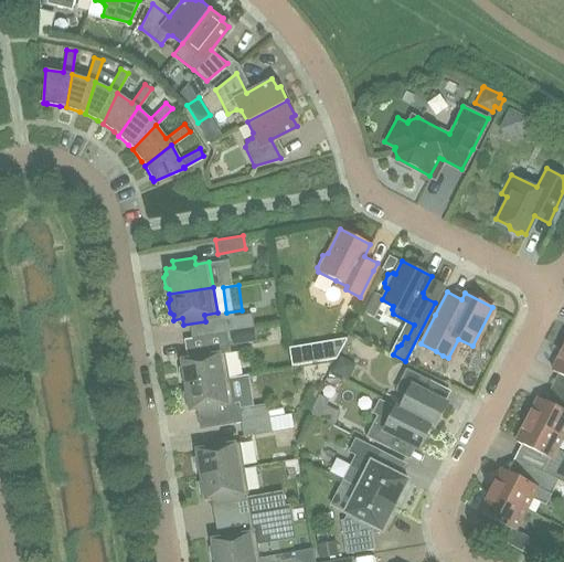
[(226,330),(254,326),(251,313),(224,317),(226,330)]
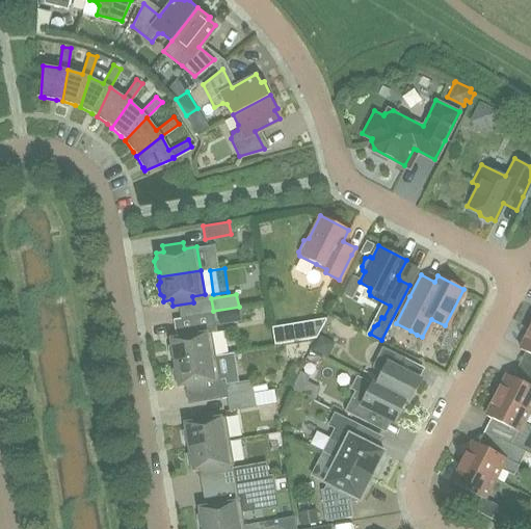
[(215,324),(241,320),(239,307),(213,311),(215,324)]
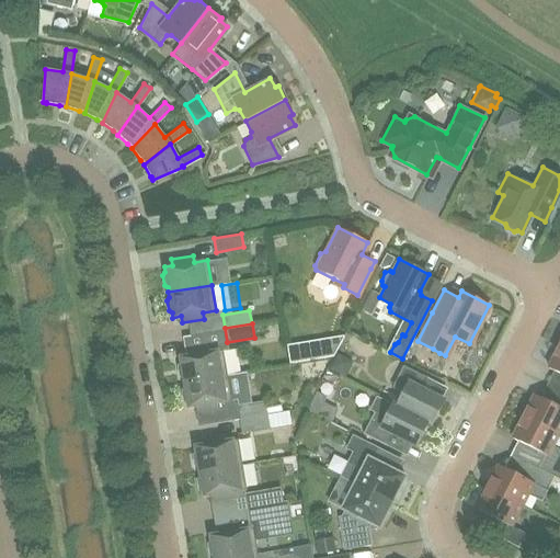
[(209,351),(208,344),(186,349),(187,354),(179,356),(180,361),(178,364),(179,374),(183,376),(183,382),(227,374),(223,349),(209,351)]
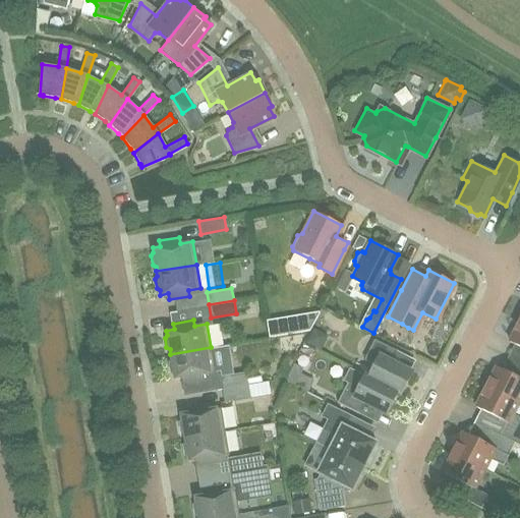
[(519,345),(519,320),(509,340),(519,345)]
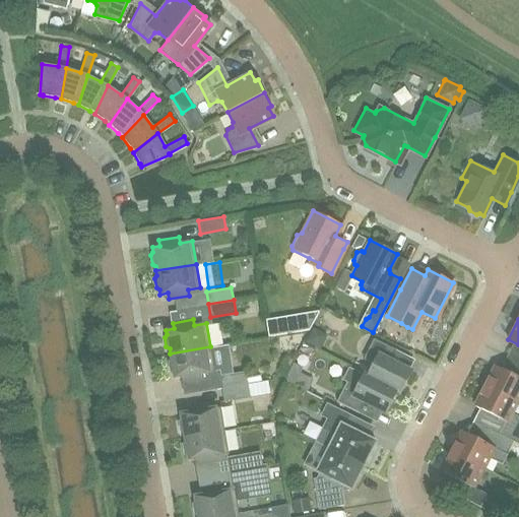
[(317,346),(324,332),(311,326),(304,340),(317,346)]
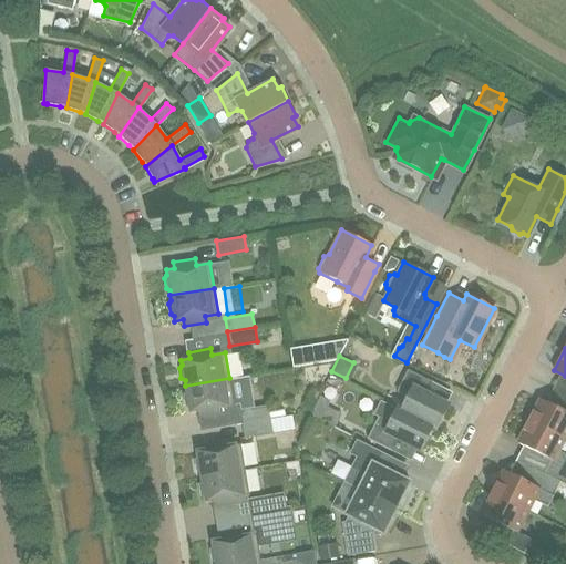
[(436,428),(448,403),(424,391),(431,380),(407,368),(395,389),(408,396),(401,409),(397,407),(436,428)]
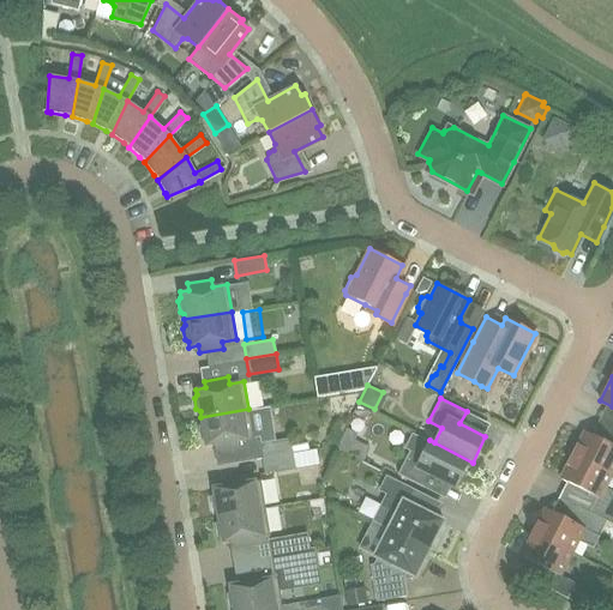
[(240,446),(239,439),(253,436),(248,409),(200,417),(202,422),(199,426),(200,436),(204,439),(205,445),(214,444),(215,450),(240,446)]
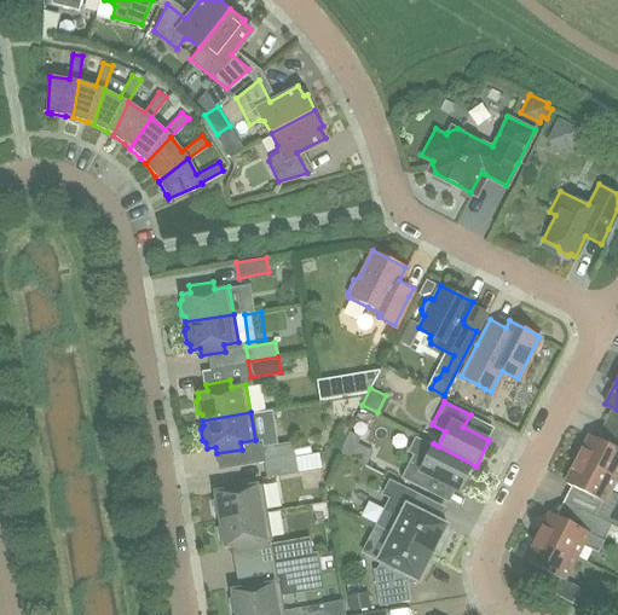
[(617,433),(612,445),(589,434),(577,458),(614,476),(617,470),(617,433)]
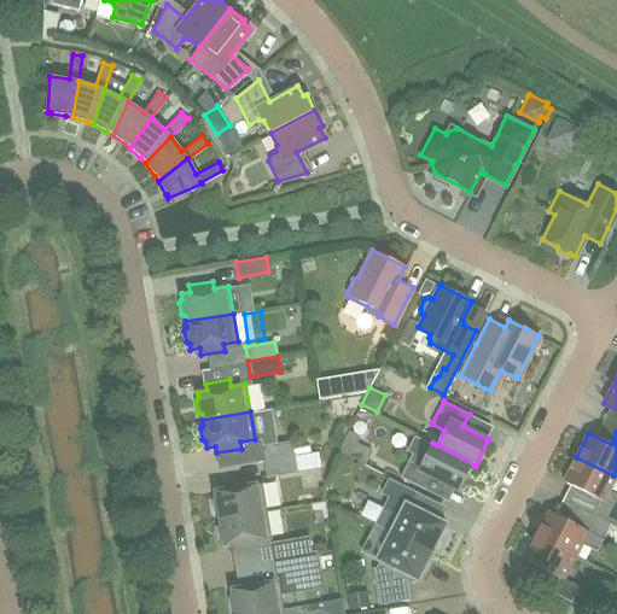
[(432,444),(414,434),(406,450),(412,452),(400,475),(425,489),(432,475),(458,489),(471,463),(475,466),(476,466),(432,443),(432,444)]
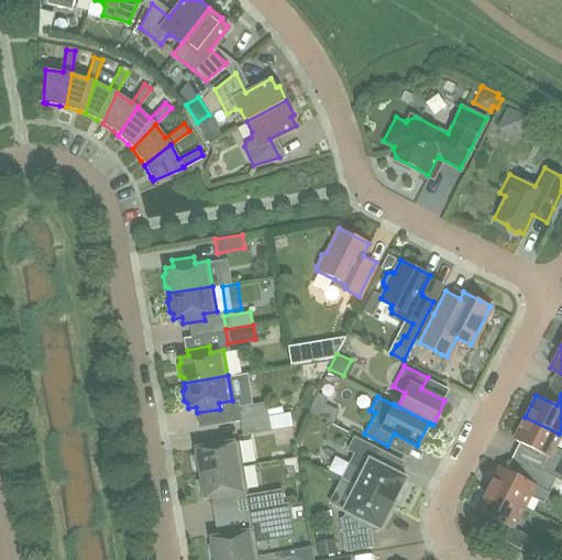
[(241,419),(267,414),(265,401),(239,405),(241,419)]
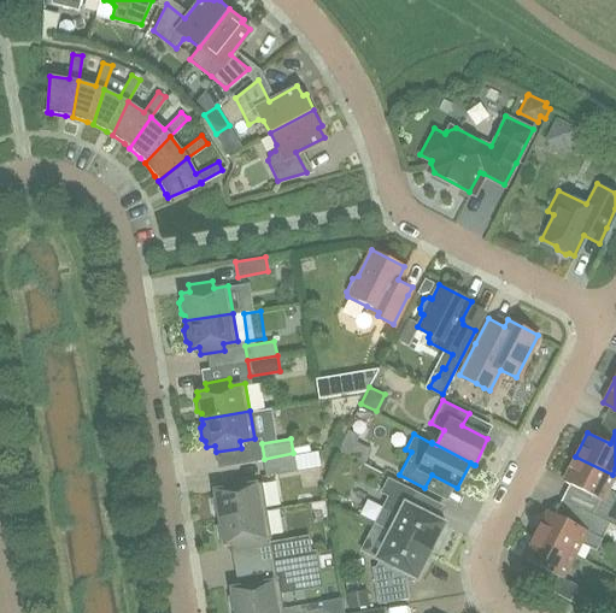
[(321,444),(306,444),(306,465),(321,465),(321,444)]
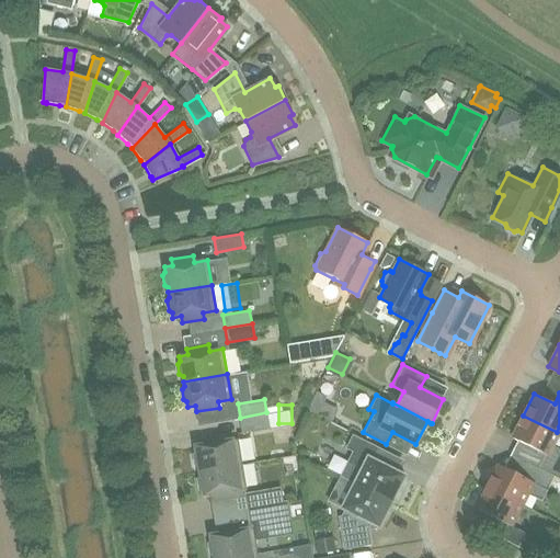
[(242,431),(269,426),(269,423),(269,421),(266,413),(266,412),(240,418),(242,431)]
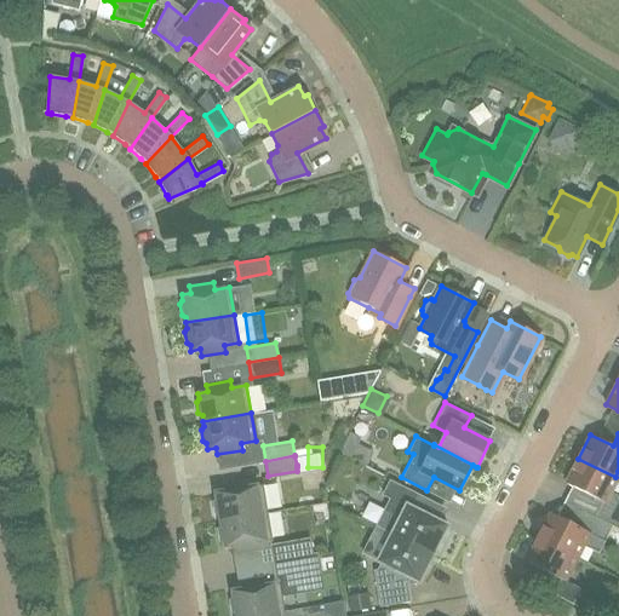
[(618,528),(618,494),(609,489),(615,477),(578,459),(566,482),(601,500),(594,514),(618,528)]
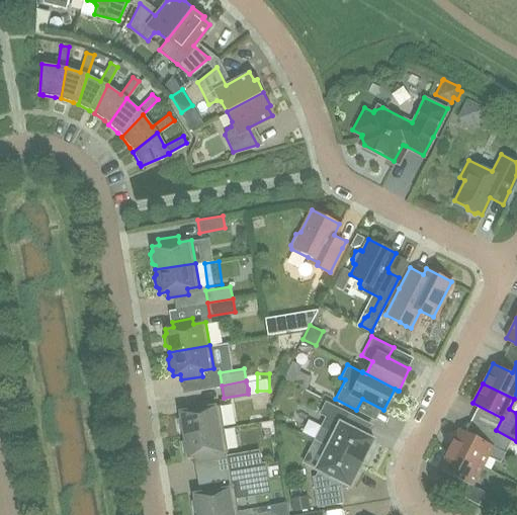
[(207,406),(206,400),(185,404),(186,410),(179,411),(180,415),(178,418),(179,428),(182,430),(183,434),(224,427),(220,404),(207,406)]
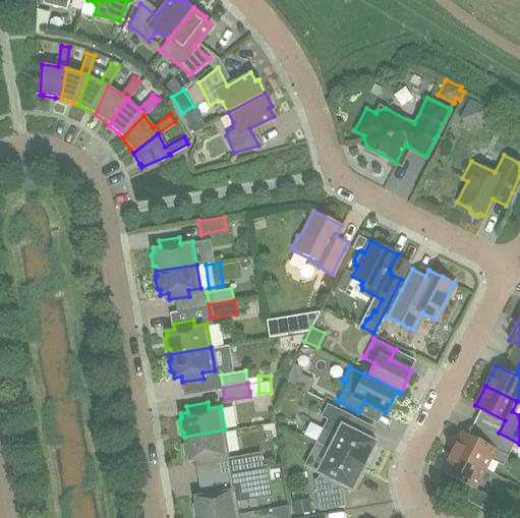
[(330,448),(363,465),(376,441),(344,425),(349,414),(328,403),(322,414),(328,417),(315,441),(330,448)]
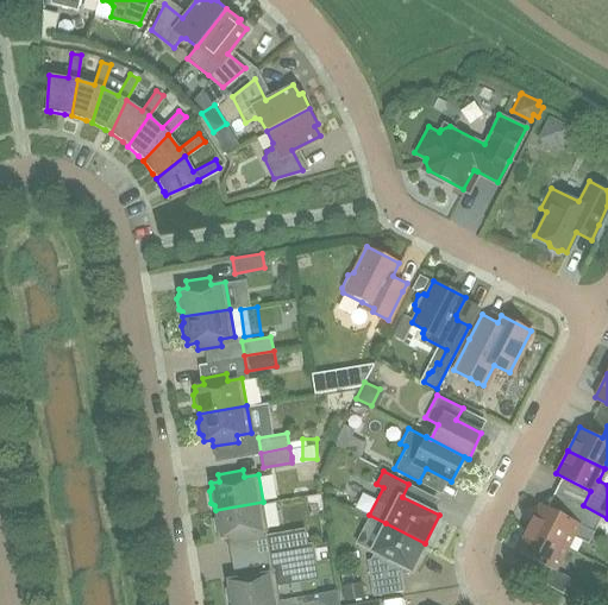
[(583,505),(570,499),(563,514),(541,503),(530,527),(566,546),(572,534),(588,541),(601,515),(583,505)]
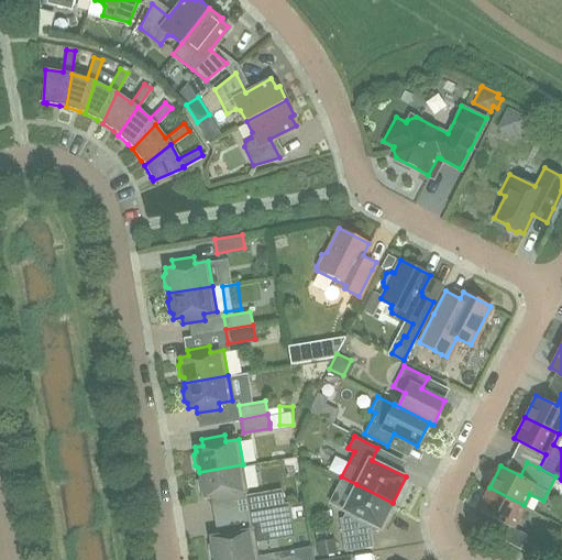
[(234,498),(233,492),(248,490),(243,464),(199,472),(200,476),(198,480),(199,490),(202,492),(204,497),(211,496),(212,502),(234,498)]
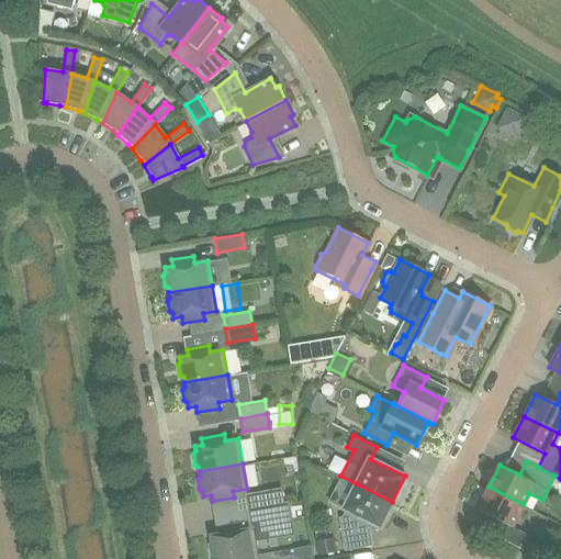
[(379,527),(392,502),(356,483),(343,509),(346,510),(343,516),(339,516),(345,548),(371,544),(368,528),(371,523),(379,527)]
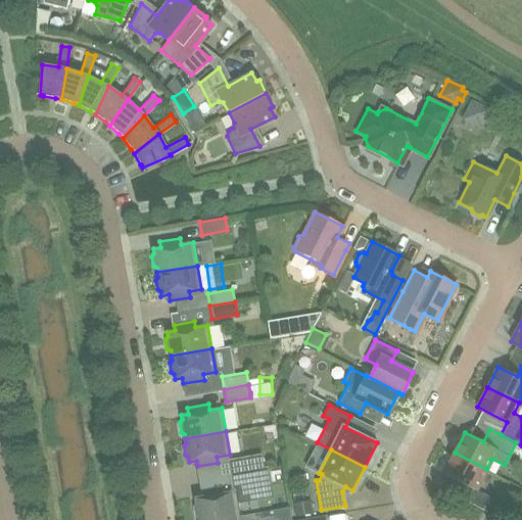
[(482,508),(489,495),(476,488),(486,469),(455,453),(443,472),(467,484),(461,497),(482,508)]
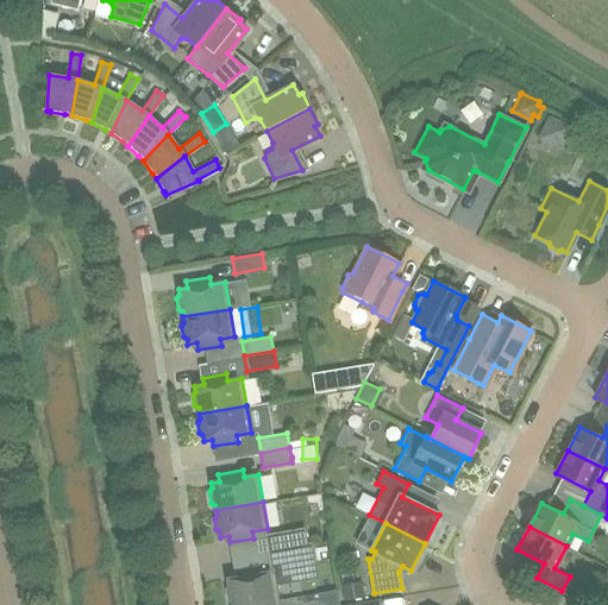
[(306,543),(304,528),(267,534),(269,550),(306,543)]
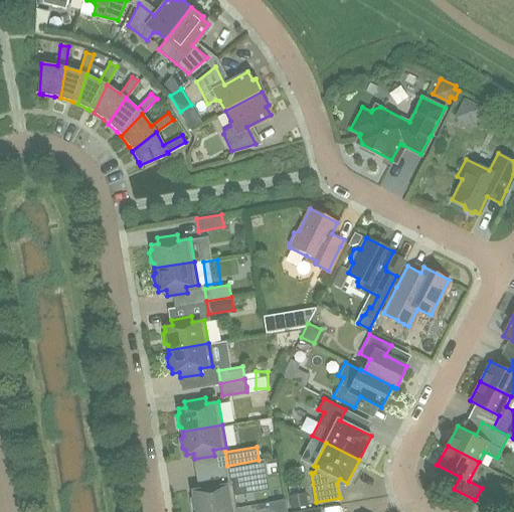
[(195,511),(201,511),(235,506),(233,494),(247,491),(244,480),(266,476),(265,468),(263,459),(259,460),(227,466),(230,483),(219,485),(218,480),(198,483),(199,489),(192,490),(193,495),(191,498),(192,507),(195,509),(195,511)]
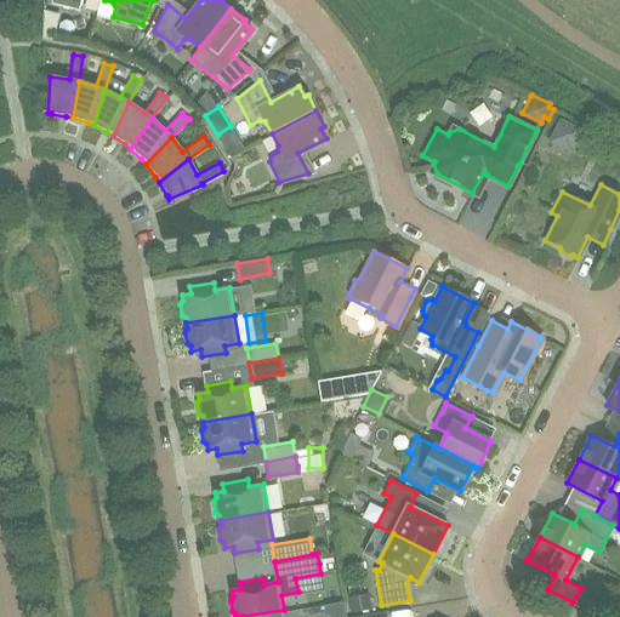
[(352,611),(371,607),(369,592),(348,595),(352,611)]
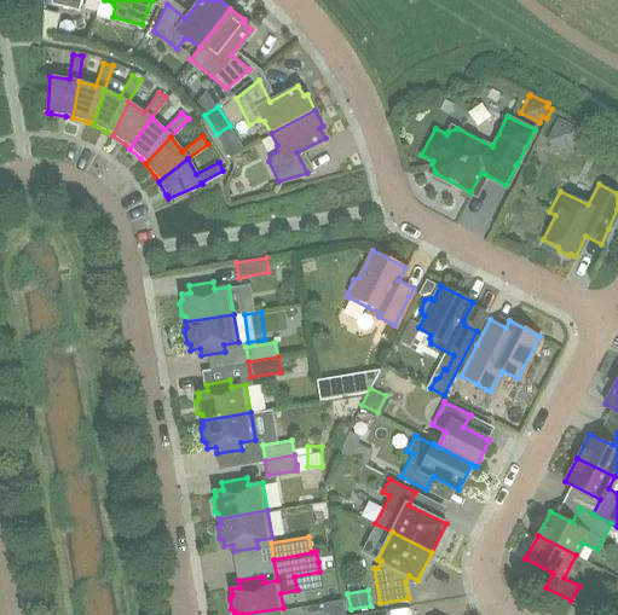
[(331,614),(344,614),(341,598),(323,602),(324,609),(331,614)]
